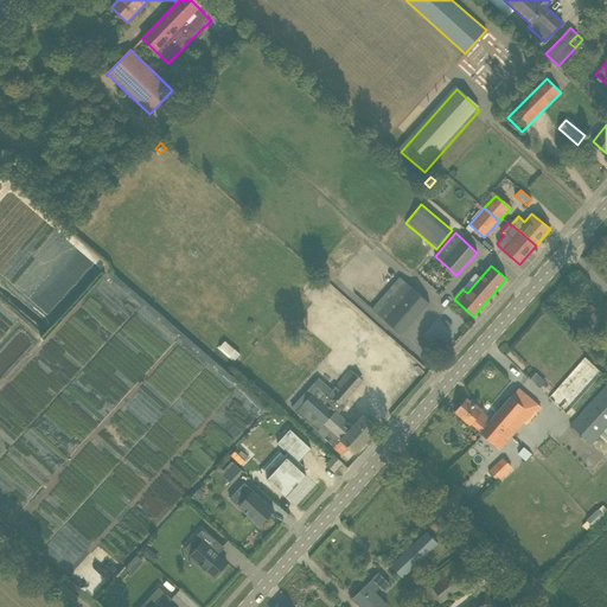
[(429,304),(402,280),(375,312),(402,336),(429,304)]
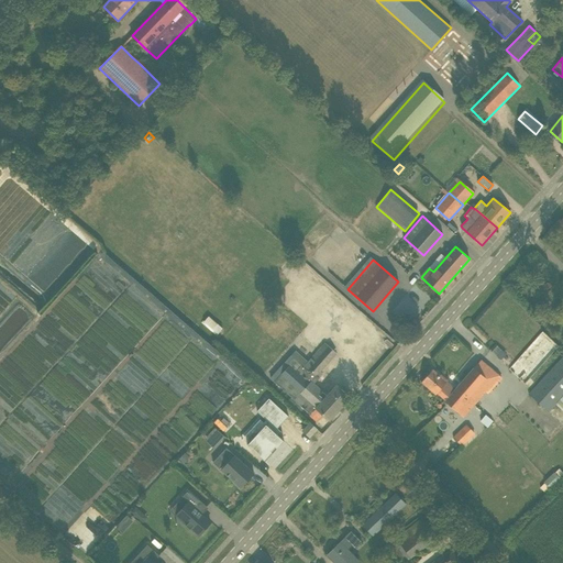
[(542,331),(509,368),(528,386),(556,354),(561,359),(528,393),(549,412),(556,405),(562,397),(562,350),(562,349),(542,331)]
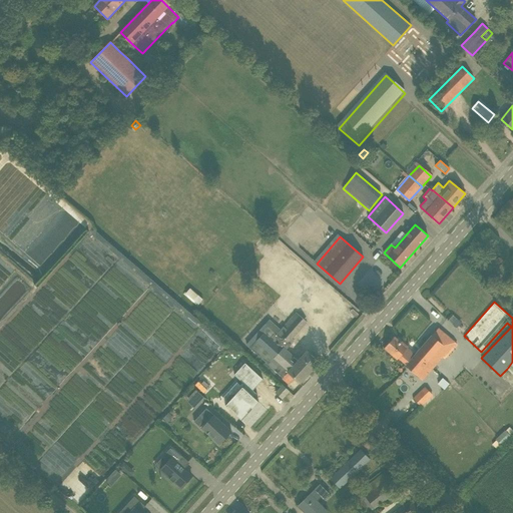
[(250,348),(268,364),(284,377),(288,372),(295,379),(300,383),(320,362),(307,352),(299,361),(287,351),(292,345),(291,344),(294,341),(292,339),(306,323),(296,313),(281,330),(277,334),(275,332),(269,327),(250,348)]
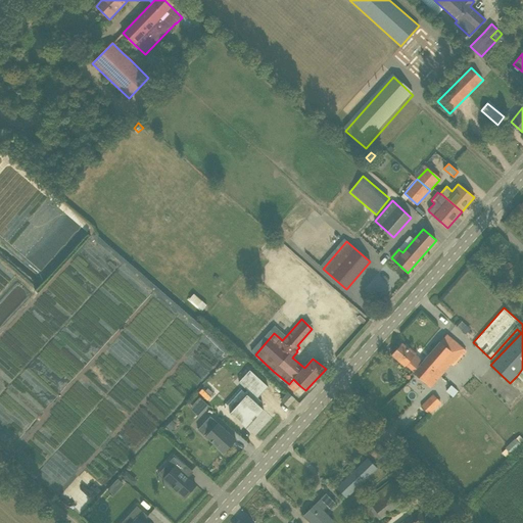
[(462,322),(457,327),(461,330),(466,325),(462,322)]
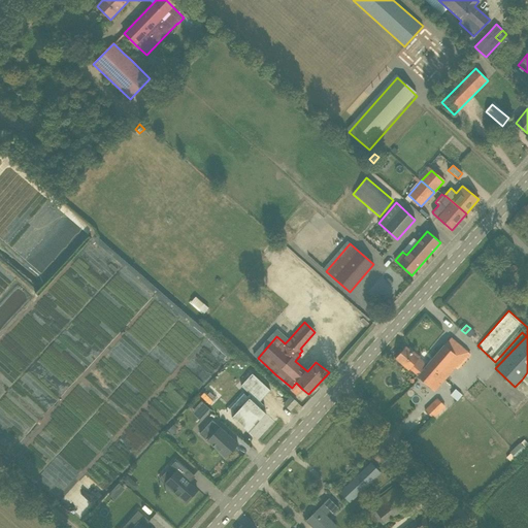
[(457,370),(470,356),(452,339),(428,365),(423,371),(418,376),(417,376),(434,392),(456,368),(457,370)]
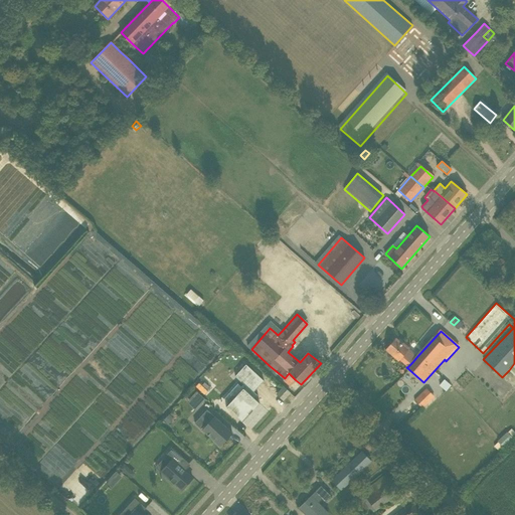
[(407,367),(412,362),(417,356),(408,348),(408,349),(395,339),(387,349),(398,361),(399,360),(407,367)]
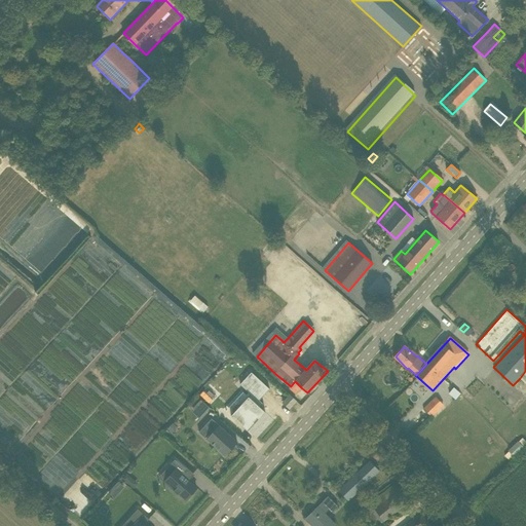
[(270,387),(252,370),(241,382),(250,390),(253,392),(250,396),(250,395),(232,414),(240,421),(249,428),(255,420),(258,416),(260,417),(266,410),(261,405),(264,402),(260,399),(270,387)]
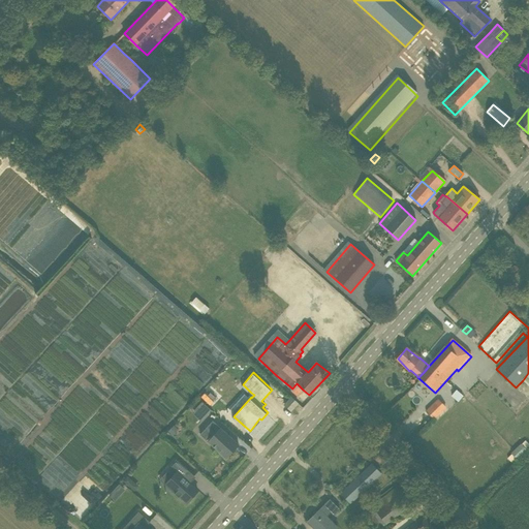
[(210,392),(205,397),(224,414),(234,404),(220,392),(215,397),(210,392)]
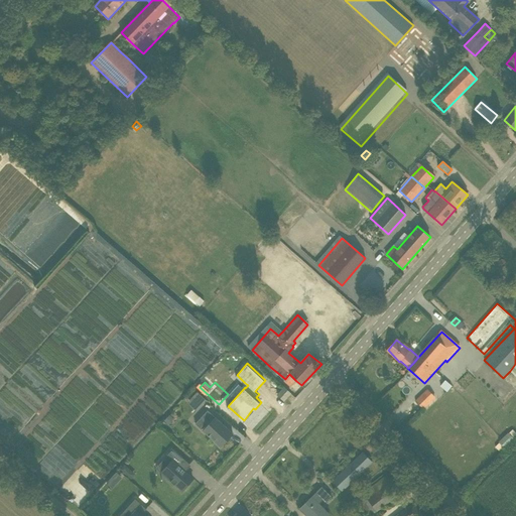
[(283,400),(290,393),(285,389),(278,396),(283,400)]
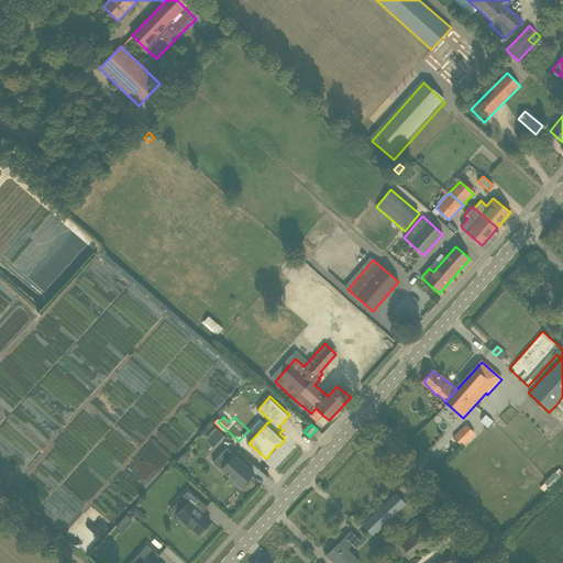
[(462,445),(470,438),(474,433),(466,424),(453,438),(462,445)]
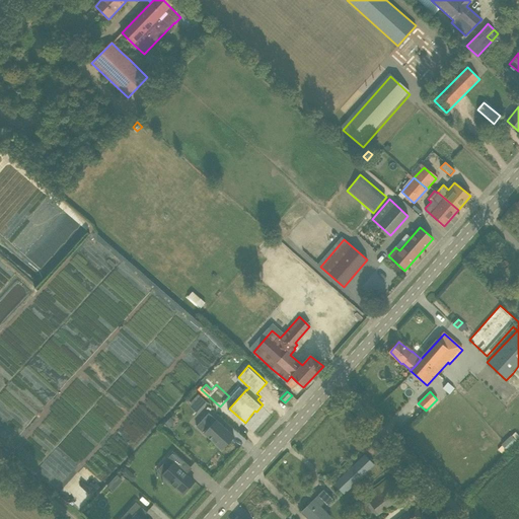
[(192,401),(201,410),(207,402),(199,394),(192,401)]
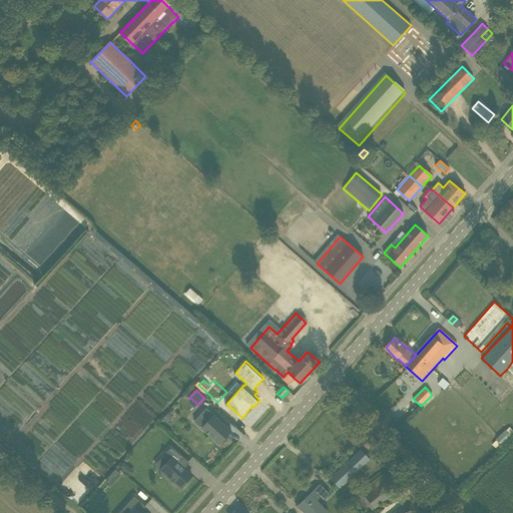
[(194,421),(219,444),(231,431),(206,408),(194,421)]
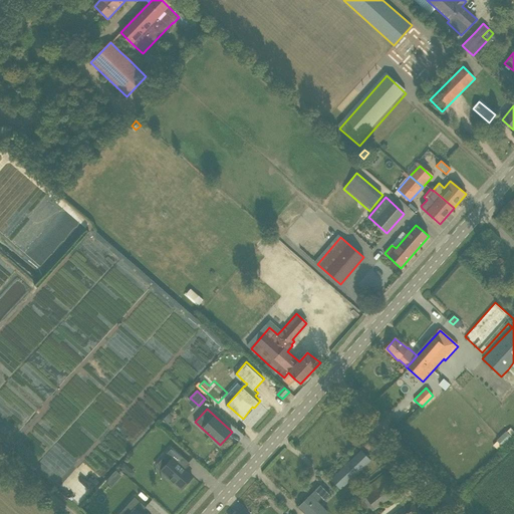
[(169,414),(164,419),(169,423),(173,417),(169,414)]
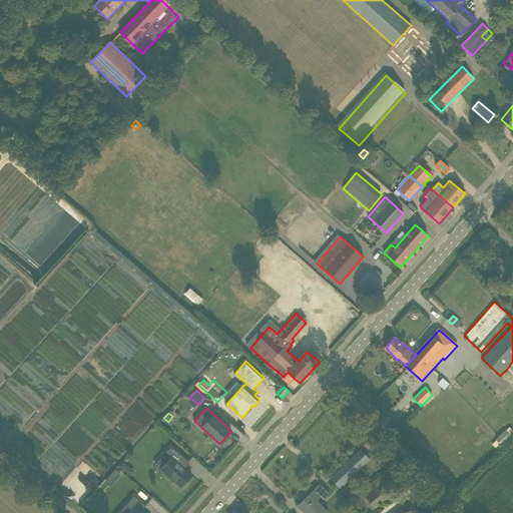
[(495,440),(496,441),(500,445),(501,446),(502,446),(511,437),(510,436),(505,431),(495,440)]
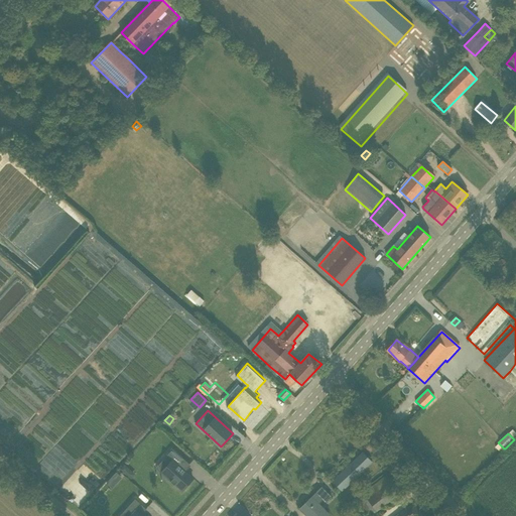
[(161,472),(171,480),(170,481),(174,484),(175,483),(181,490),(192,478),(185,471),(183,470),(189,464),(172,448),(166,455),(172,460),(161,472)]
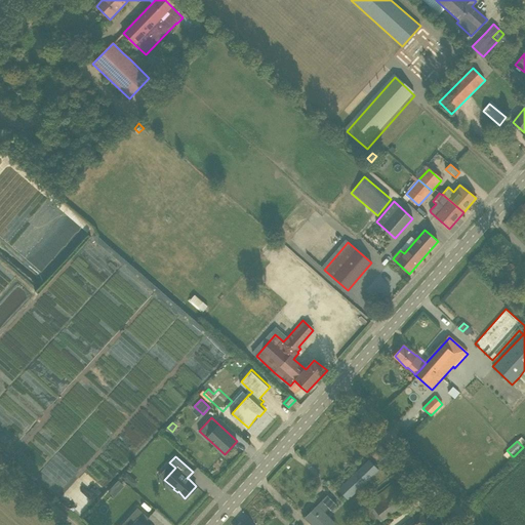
[(369,460),(361,468),(336,490),(346,500),(378,471),(369,460)]
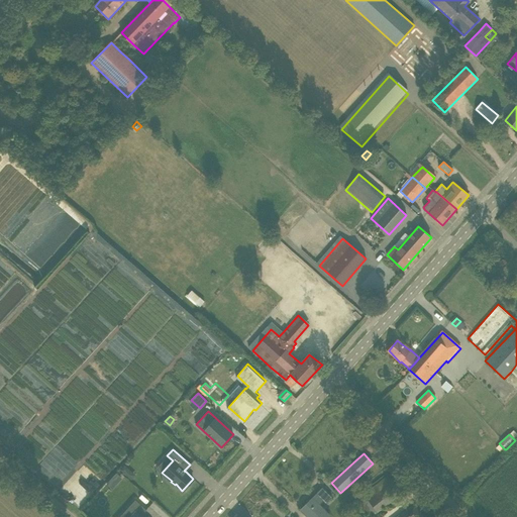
[(126,476),(131,471),(124,466),(120,471),(126,476)]
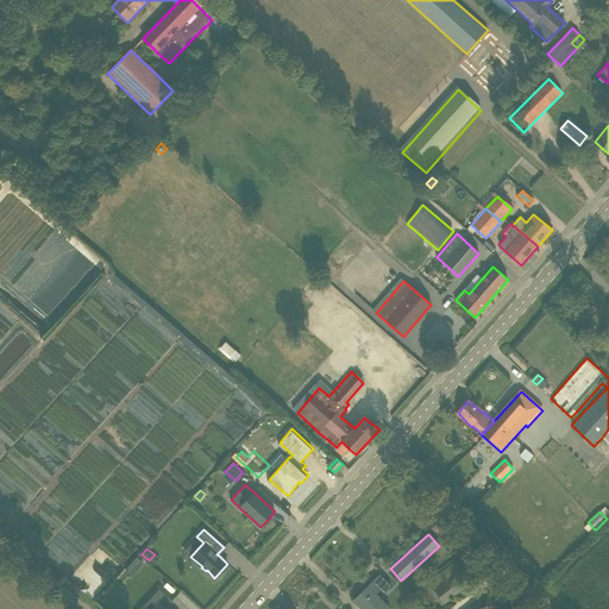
[(145,564),(138,557),(131,565),(137,571),(145,564)]
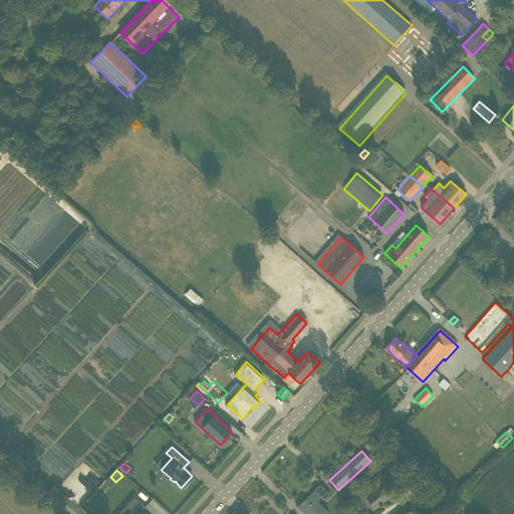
[(355,496),(368,513),(370,513),(400,492),(386,473),(355,496)]
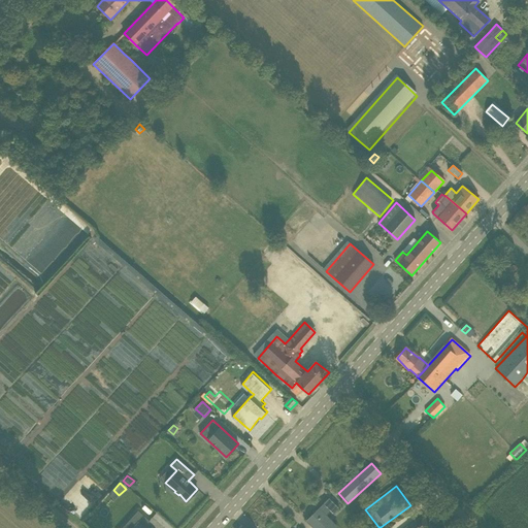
[(333,515),(339,508),(329,498),(307,520),(315,527),(334,527),(337,526),(327,516),(330,512),(333,515)]
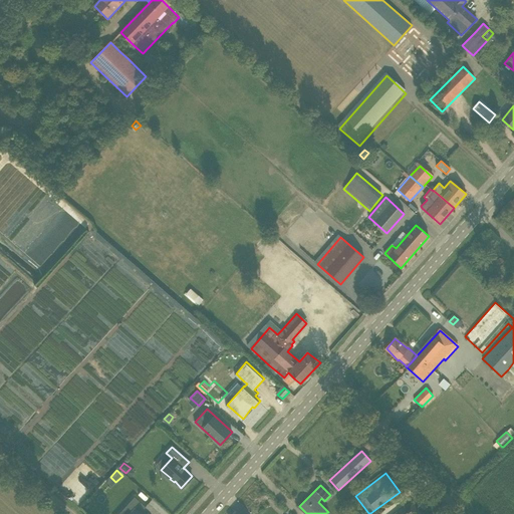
[(131,513),(130,513),(141,513),(146,507),(135,497),(124,509),(131,513)]
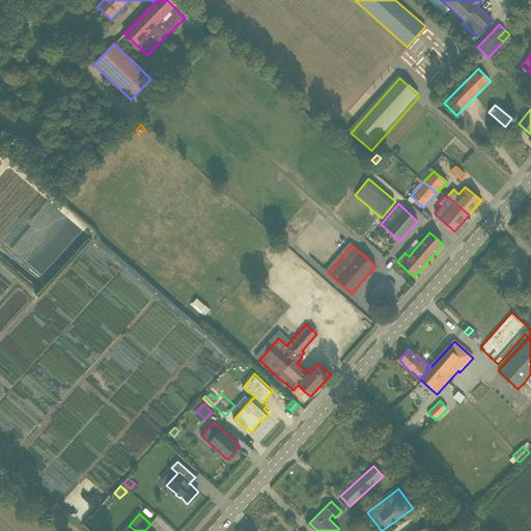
[(431,530),(435,530),(424,518),(407,530),(431,530)]
